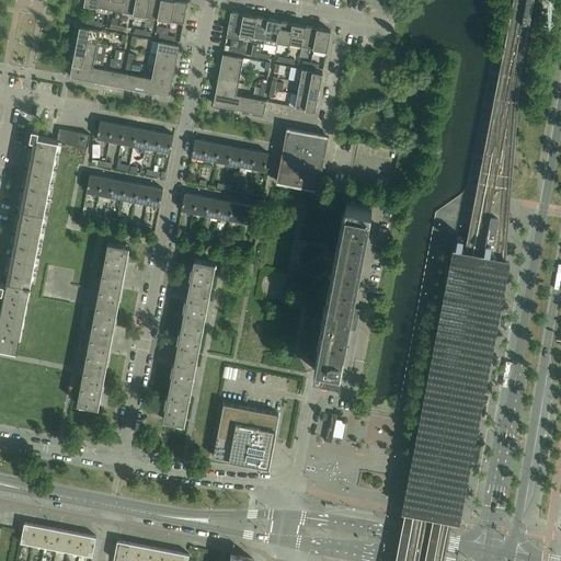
[(99,0),(98,7),(96,11),(109,13),(110,9),(111,0),(99,0)]
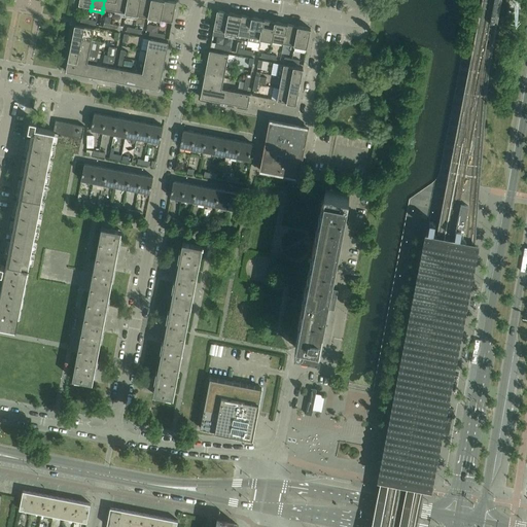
[(116,0),(104,0),(103,8),(114,10),(116,0)]
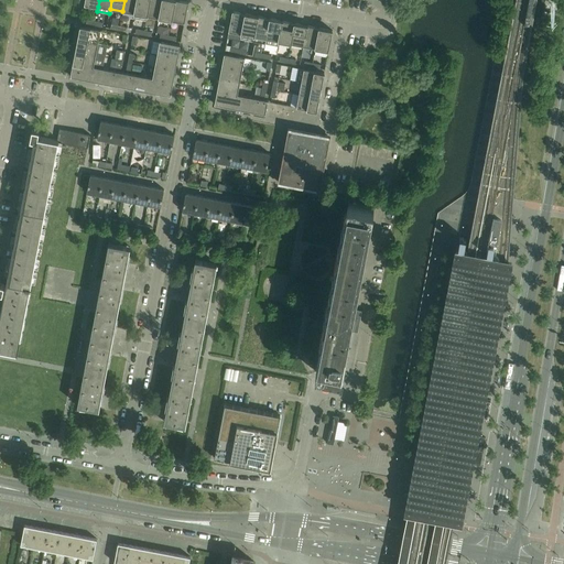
[(134,13),(137,0),(125,0),(122,11),(134,13)]
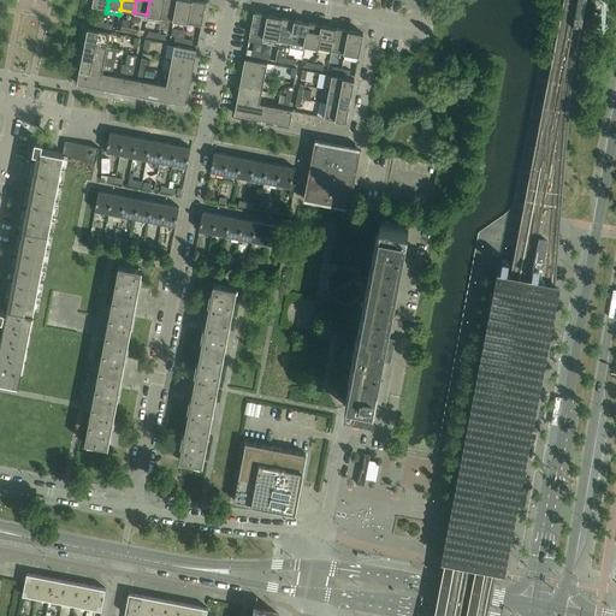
[(149,0),(147,15),(147,21),(160,23),(160,17),(164,0),(149,0)]
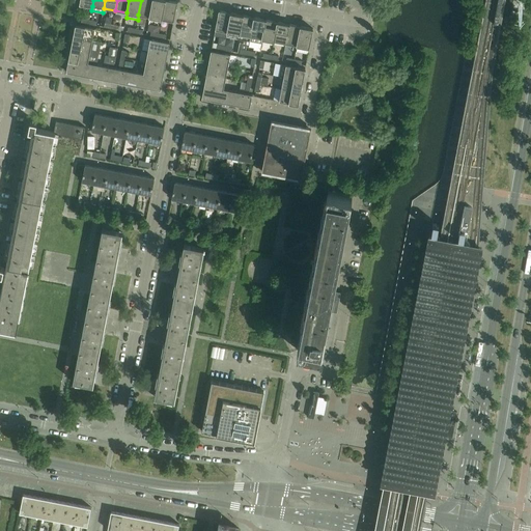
[(154,0),(141,0),(138,15),(150,18),(154,0)]
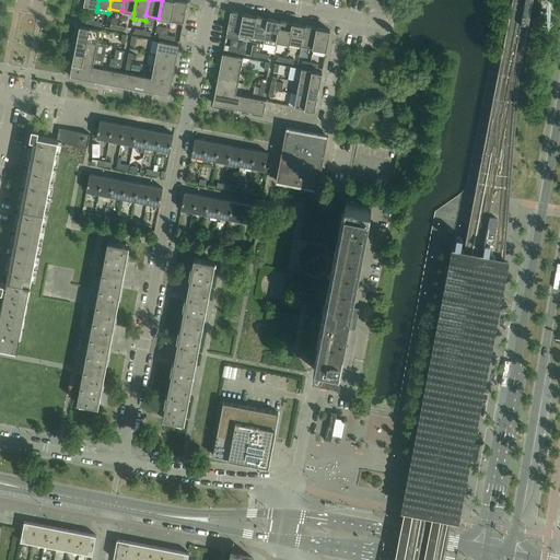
[(175,0),(173,0),(162,0),(159,19),(171,21),(175,0)]
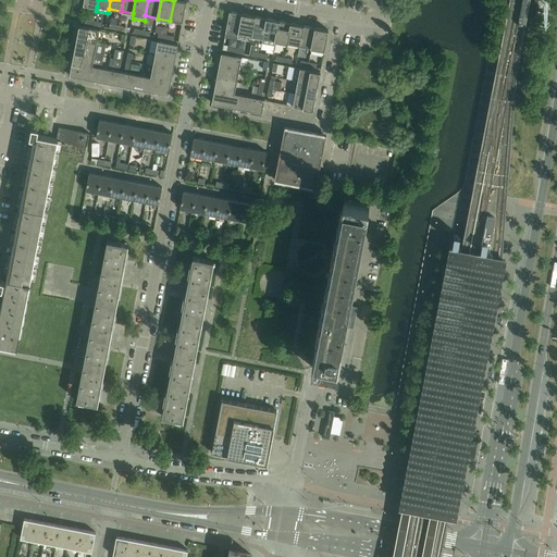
[(186,3),(174,0),(170,21),(183,23),(186,3)]
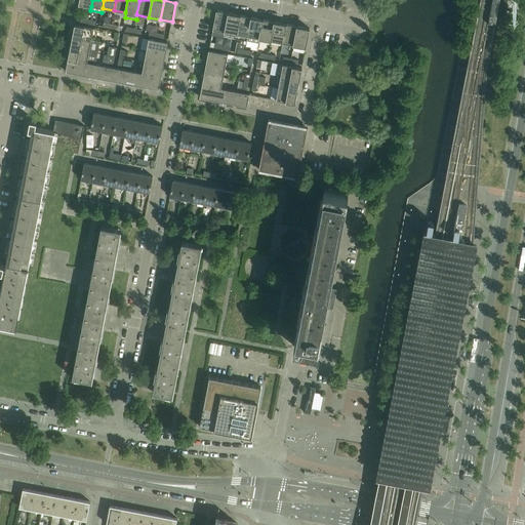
[(226,32),(229,13),(216,10),(213,30),(226,32)]
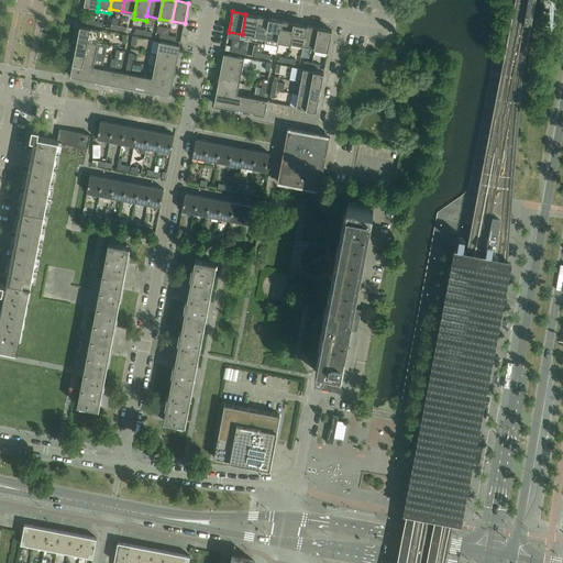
[(245,14),(242,34),(241,40),(253,42),(257,17),(245,14)]
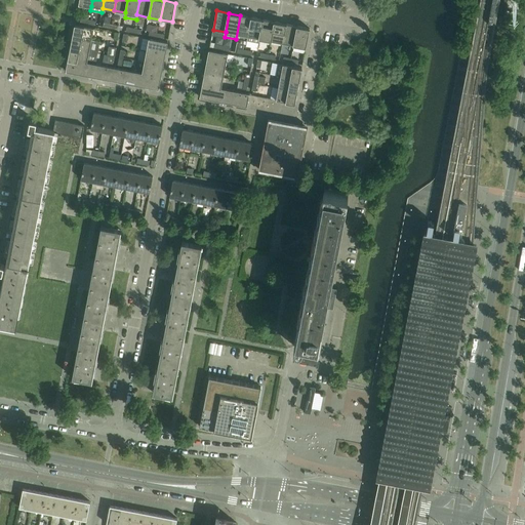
[(247,41),(252,17),(240,15),(236,39),(247,41)]
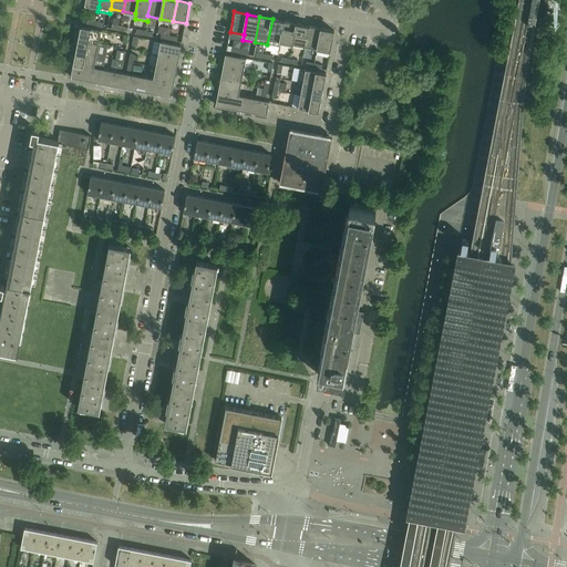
[(285,21),(272,19),(267,44),(279,47),(280,42),(285,21)]
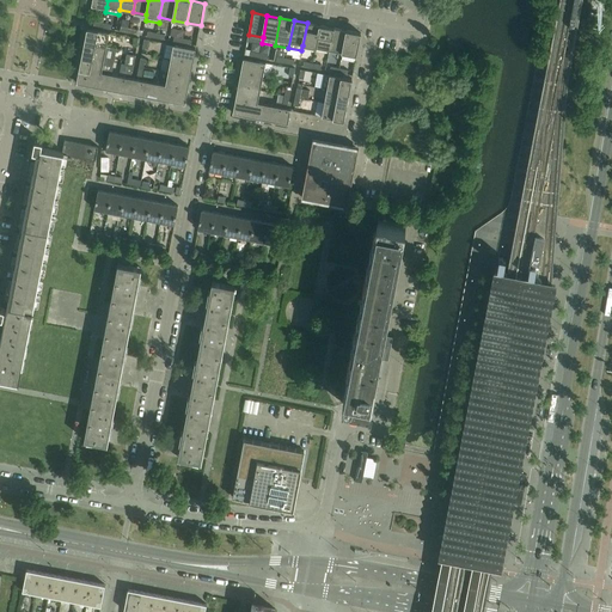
[(320,25),(307,23),(303,46),(316,48),(320,25)]
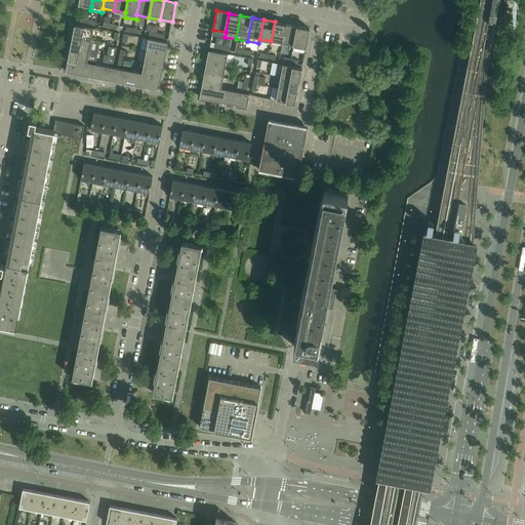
[(283,43),(286,24),(275,22),(271,41),(283,43)]
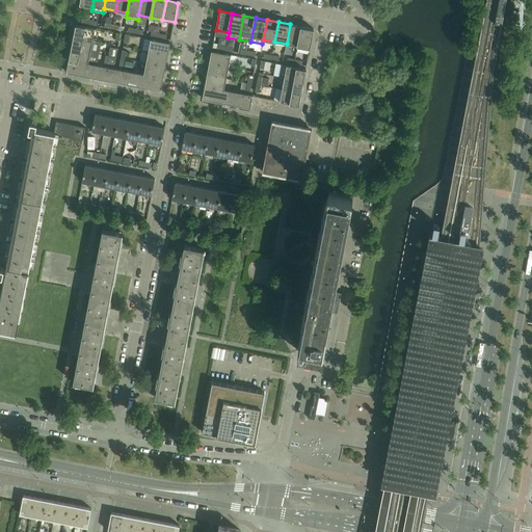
[(298,46),(301,27),(290,24),(287,44),(291,45),(298,46)]
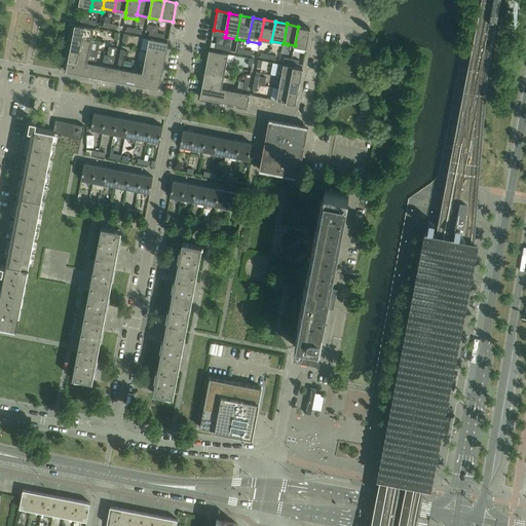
[(75,25),(73,36),(91,40),(95,28),(75,25)]
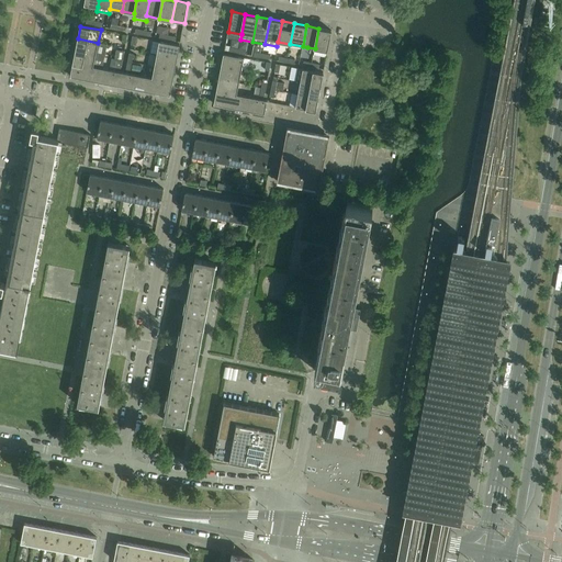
[(332,31),(318,29),(315,48),(328,51),(332,31)]
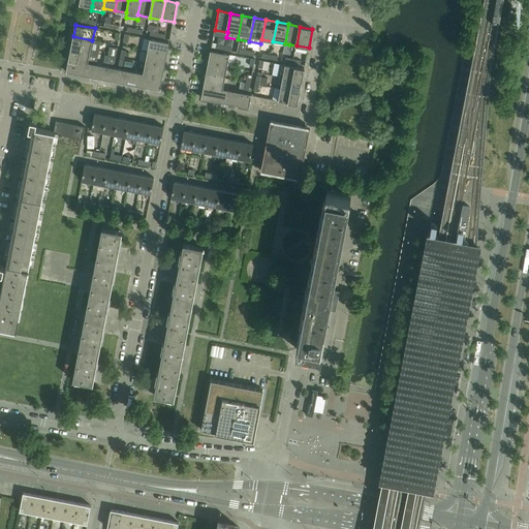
[(92,40),(73,36),(71,49),(90,52),(92,40)]
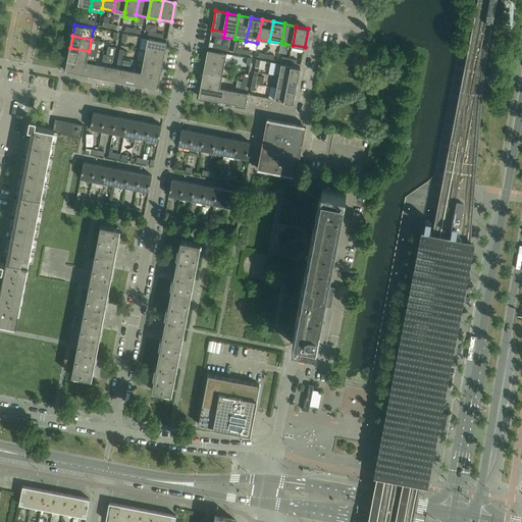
[(167,42),(148,39),(146,50),(165,54),(167,42)]
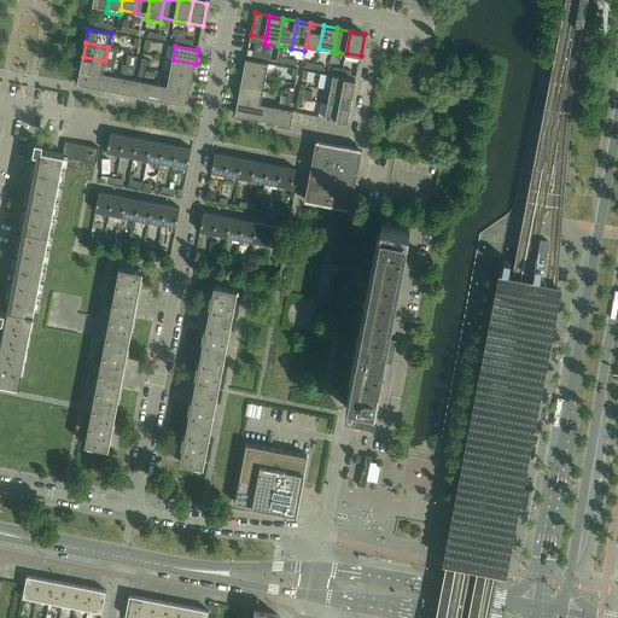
[(105,60),(83,57),(81,70),(103,75),(103,74),(105,60)]
